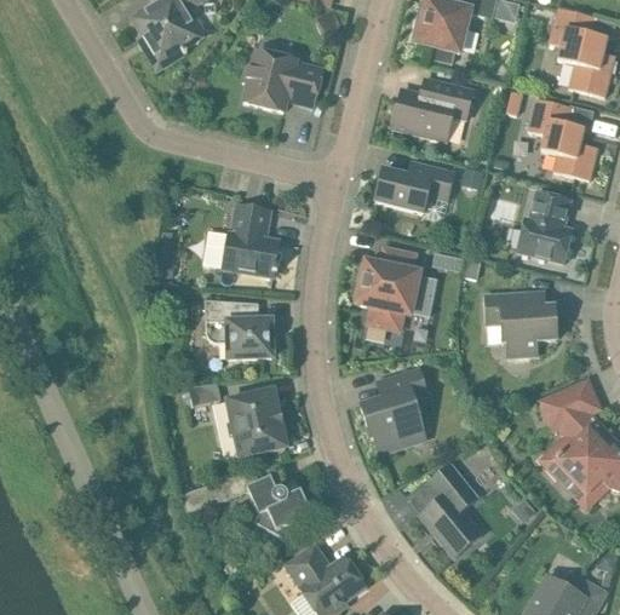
[(155,0),(156,3),(131,18),(142,34),(137,38),(158,70),(187,52),(184,47),(201,38),(185,10),(201,0),(155,0)]
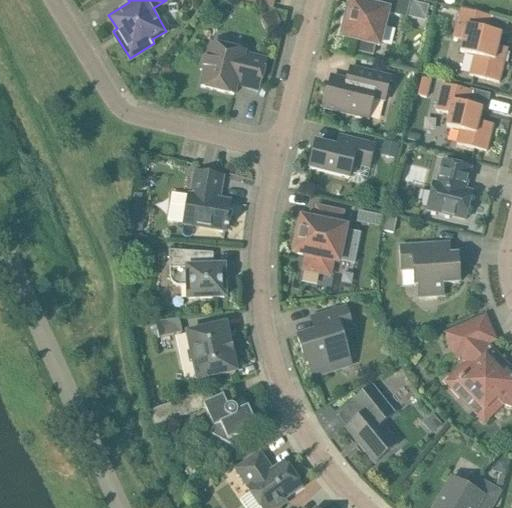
[(210,0),(209,8),(222,12),(225,0),(210,0)]
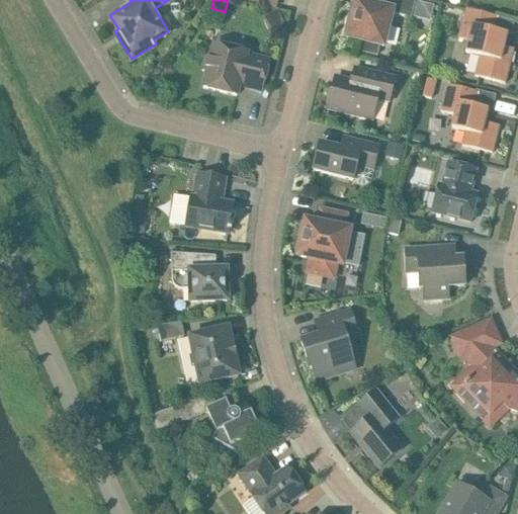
[(392,11),(411,16),(415,0),(381,0),(380,4),(364,0),(356,0),(347,34),(362,38),(359,49),(377,54),(379,43),(383,44),(392,11)]
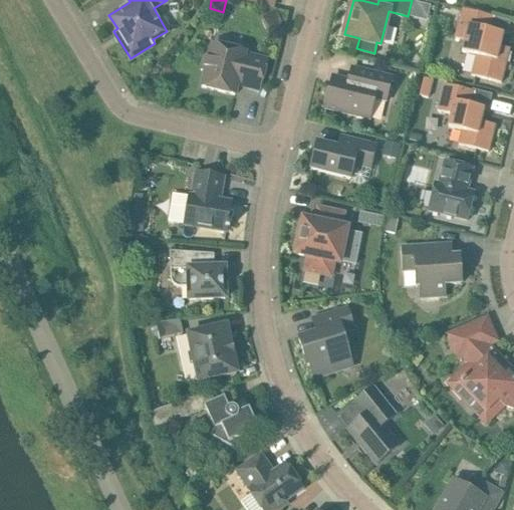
[(476,52),(472,72),(501,79),(509,46),(500,43),(503,31),(489,27),(492,14),(463,6),(456,35),(465,38),(463,48),(476,52)]
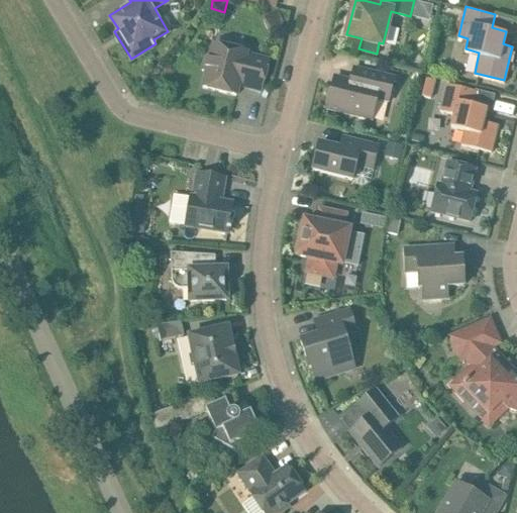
[(246,52),(246,49),(213,41),(212,46),(207,45),(202,68),(207,69),(203,85),(236,93),(238,83),(262,89),(269,58),(246,52)]
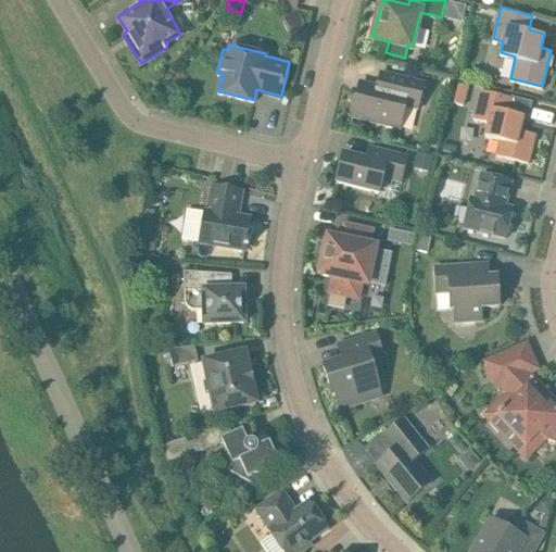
[(381,70),(378,85),(361,80),(352,114),(400,125),(404,104),(417,108),(424,80),(381,70)]
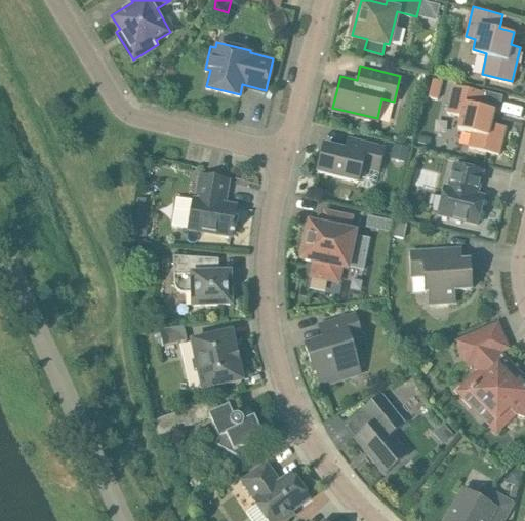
[(433,78),(428,96),(438,98),(443,81),(433,78)]
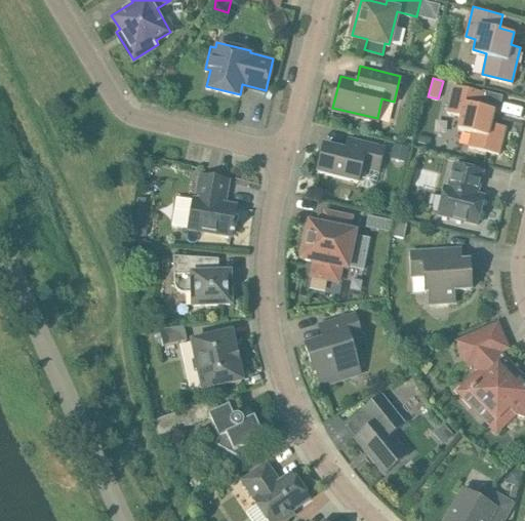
[(480,105),(483,90),(453,83),(446,111),(460,114),(457,127),(472,130),(469,145),(498,152),(506,125),(491,121),(494,108),(480,105)]
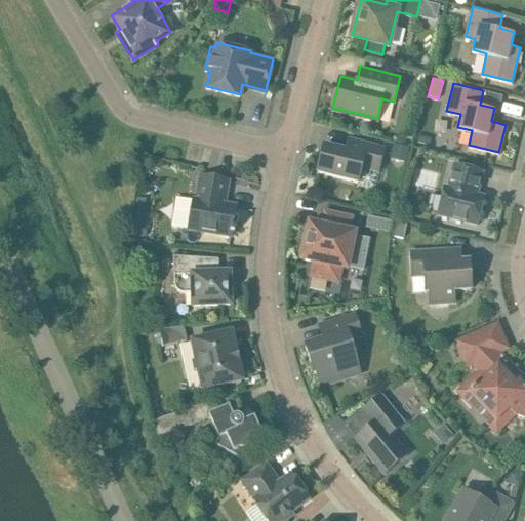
[(432,135),(419,133),(418,141),(430,143),(432,135)]
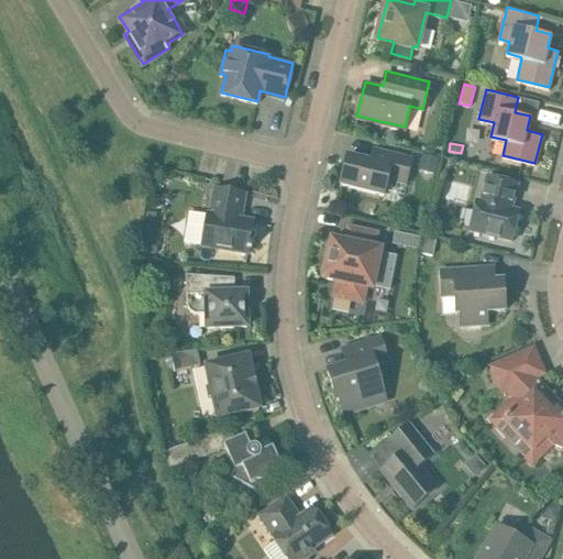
[(374,146),(371,160),(348,154),(340,183),(384,193),(388,177),(406,182),(412,156),(374,146)]
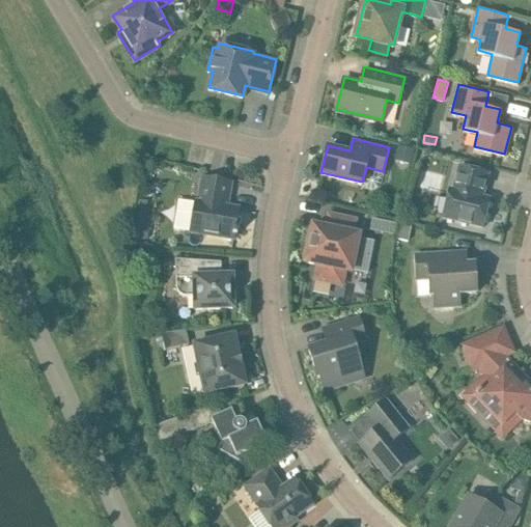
[(414,148),(398,144),(394,160),(410,164),(414,148)]
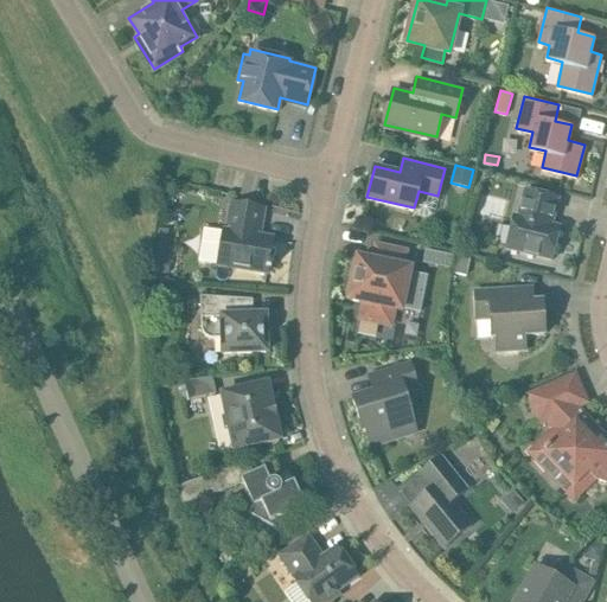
[(525,187),(518,215),(513,213),(505,245),(553,257),(560,225),(550,223),(557,196),(525,187)]
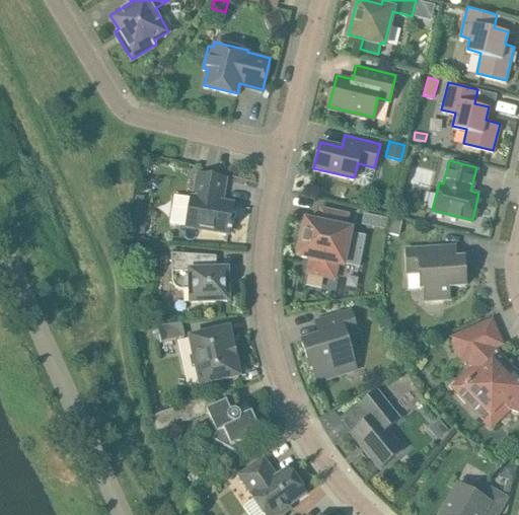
[(222,191),(225,176),(199,171),(195,196),(191,196),(187,224),(228,231),(233,202),(219,200),(220,190),(222,191)]
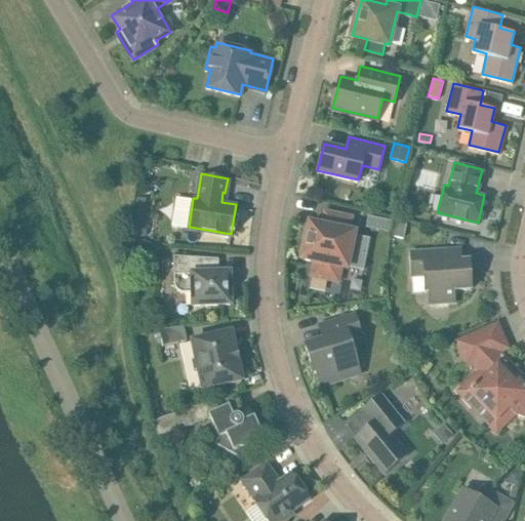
[(354,231),(348,230),(351,215),(324,209),(322,225),(310,222),(303,257),(314,259),(312,274),(337,279),(340,265),(362,270),(370,235),(354,231)]
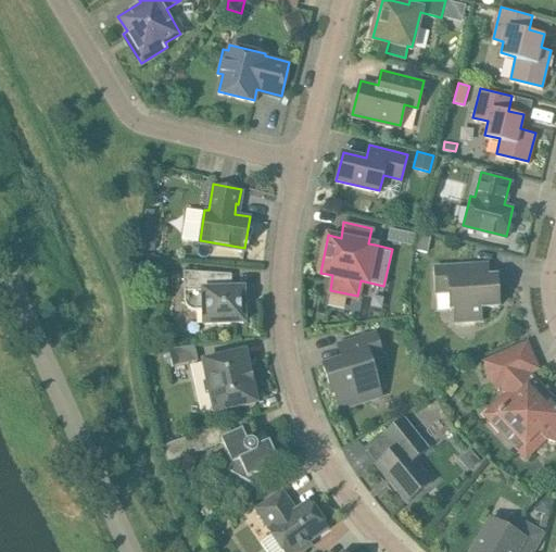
[(420,230),(416,248),(445,255),(450,238),(420,230)]
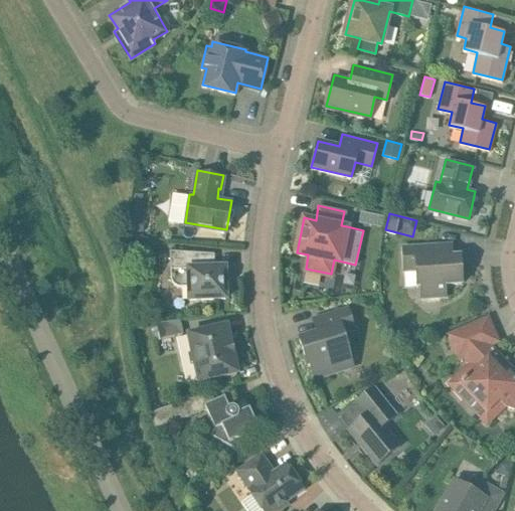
[(130,238),(130,248),(149,249),(149,239),(130,238)]
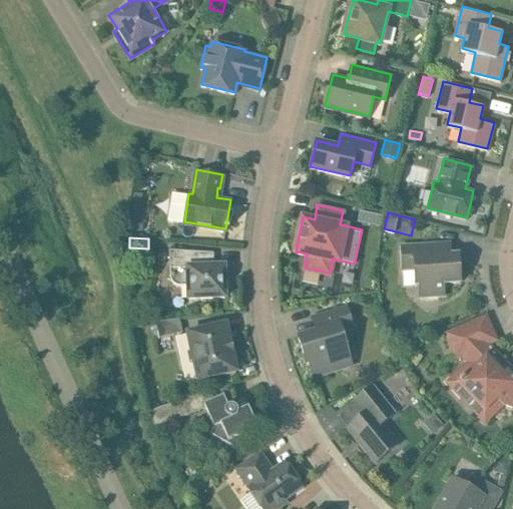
[(416,284),(419,283),(420,295),(444,294),(443,282),(460,281),(459,252),(452,252),(452,240),(401,244),(403,268),(415,268),(416,284)]
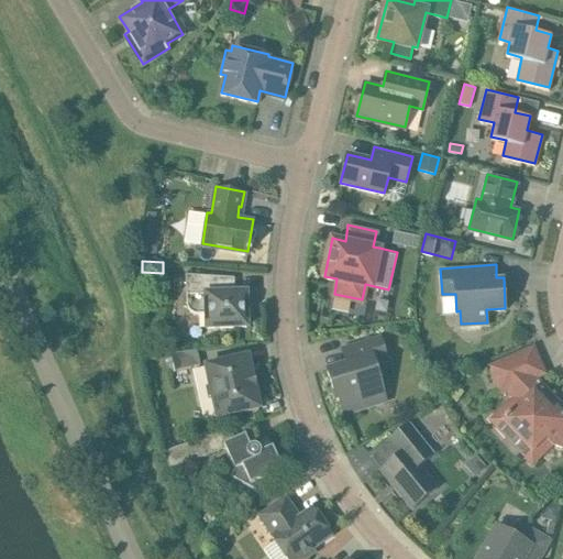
[(234,291),(234,275),(186,272),(186,302),(187,303),(187,305),(188,307),(190,309),(192,311),(195,311),(197,313),(198,313),(207,313),(207,326),(246,325),(246,291),(234,291)]
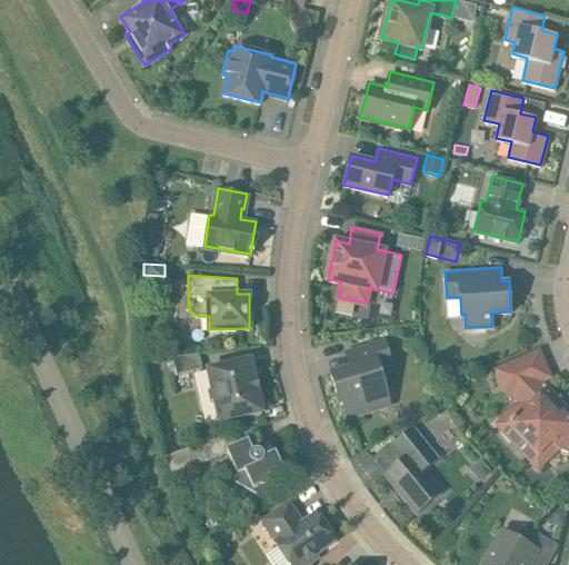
[(350,366),(331,372),(340,402),(342,402),(343,405),(347,417),(390,404),(387,392),(378,365),(391,362),(385,339),(346,350),(350,366)]
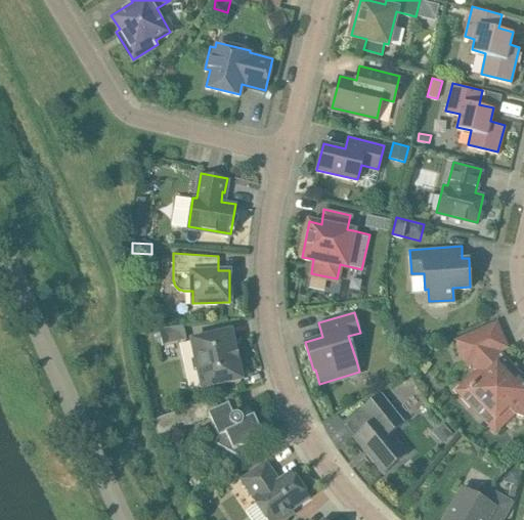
[(163,343),(186,337),(183,322),(159,326),(163,343)]
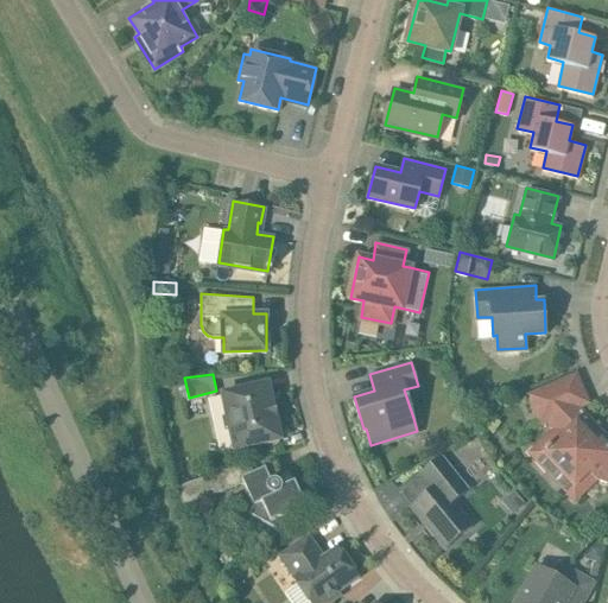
[(607,444),(594,430),(599,426),(578,405),(565,376),(529,393),(540,421),(548,418),(563,433),(537,457),(553,474),(575,497),(582,490),(596,477),(607,481),(607,480),(607,444)]
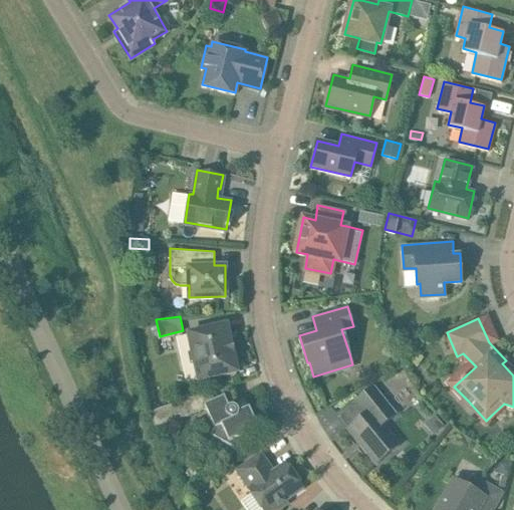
[(237,370),(227,323),(188,331),(198,378),(237,370)]
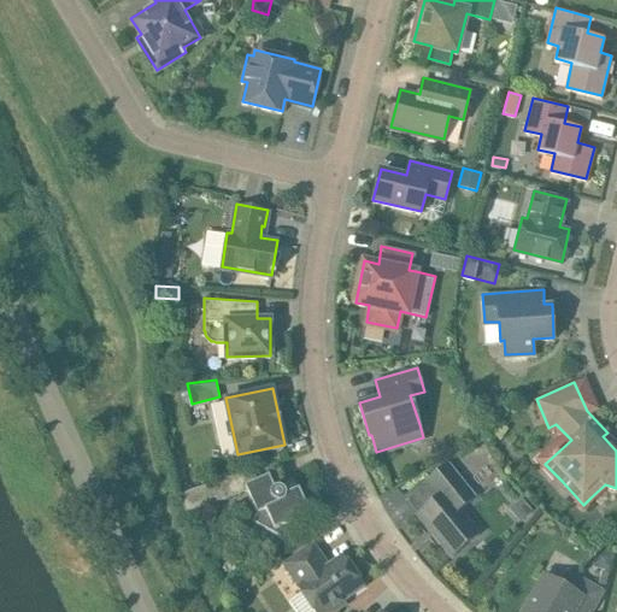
[(436,496),(417,511),(452,554),(480,531),(459,508),(476,494),(450,460),(424,481),(436,496)]
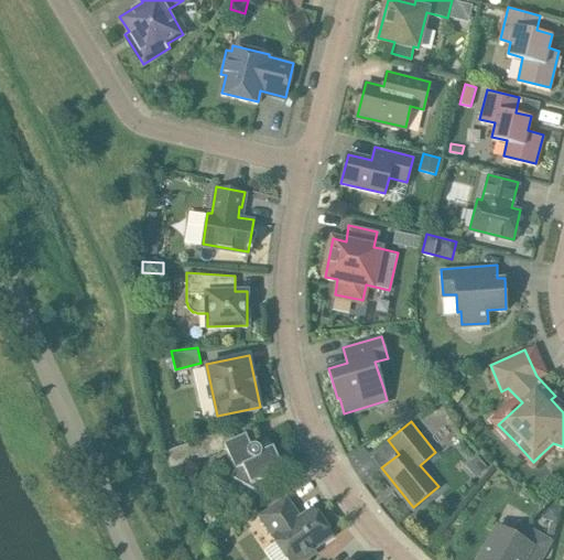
[(251,445),(246,433),(224,443),(235,469),(231,476),(259,491),(267,476),(283,470),(273,447),(261,451),(260,448),(259,445),(257,444),(256,444),(252,444),(251,445)]
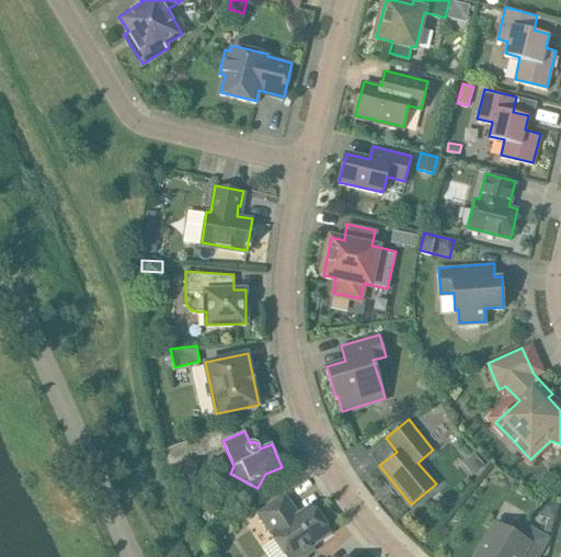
[(206,451),(201,434),(163,446),(169,463),(206,451)]
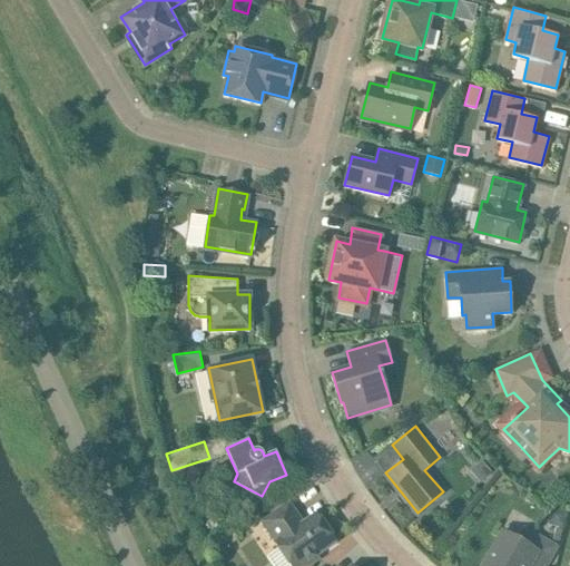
[(492,470),(482,458),(471,468),(480,479),(492,470)]
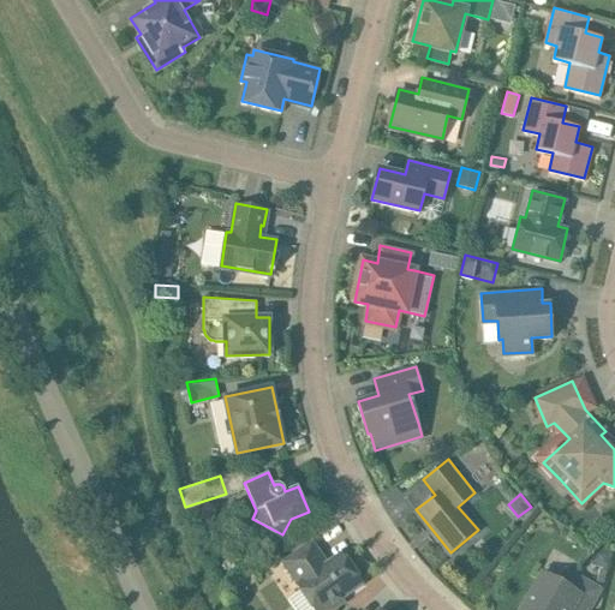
[(327,609),(344,599),(341,596),(362,581),(341,552),(328,562),(312,540),(282,560),(298,582),(297,584),(315,609),(327,609)]
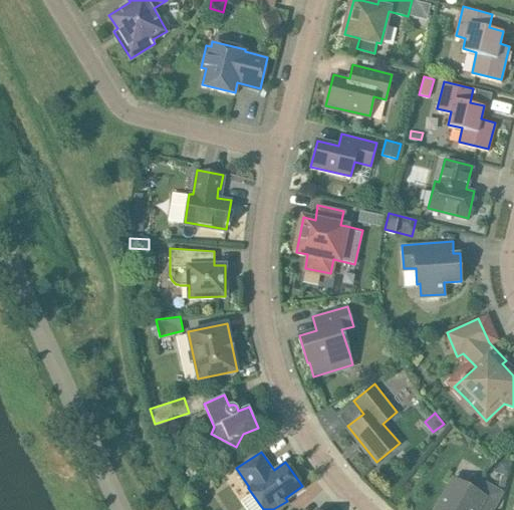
[(493,472),(509,475),(512,461),(497,457),(493,472)]
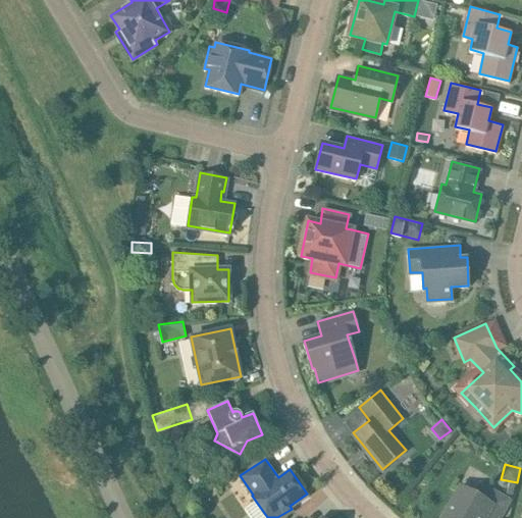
[(475,496),(461,487),(444,517),(481,517),(482,517),(496,517),(507,499),(481,485),(475,496)]
